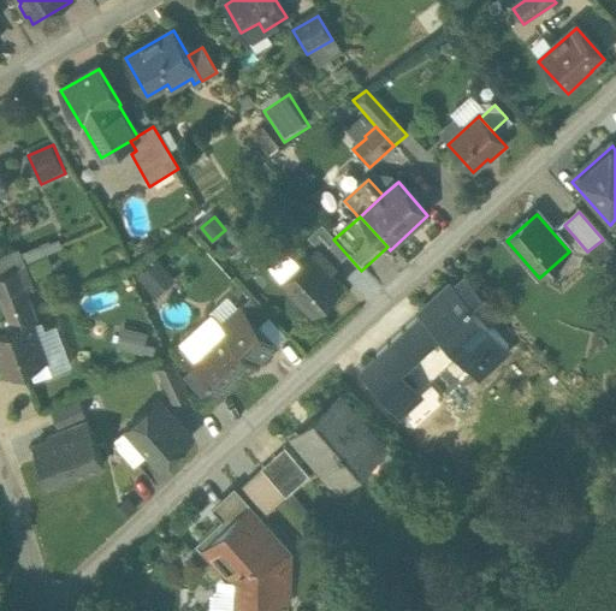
[(0,272),(64,253),(59,239),(0,256),(0,272)]
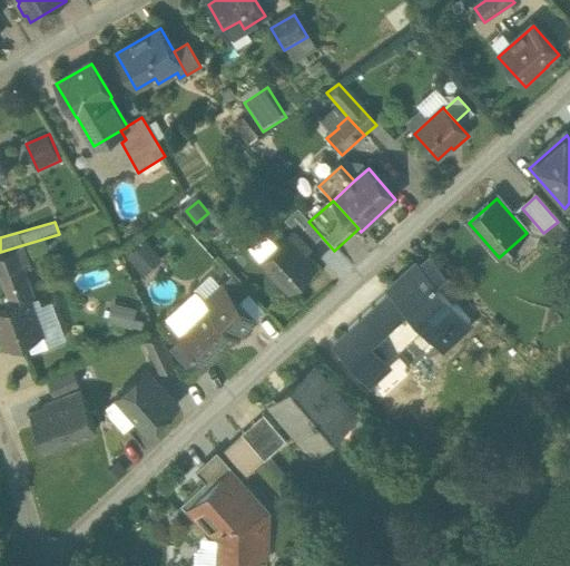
[(310,251),(293,233),(262,262),(290,293),(317,267),(305,255),(310,251)]
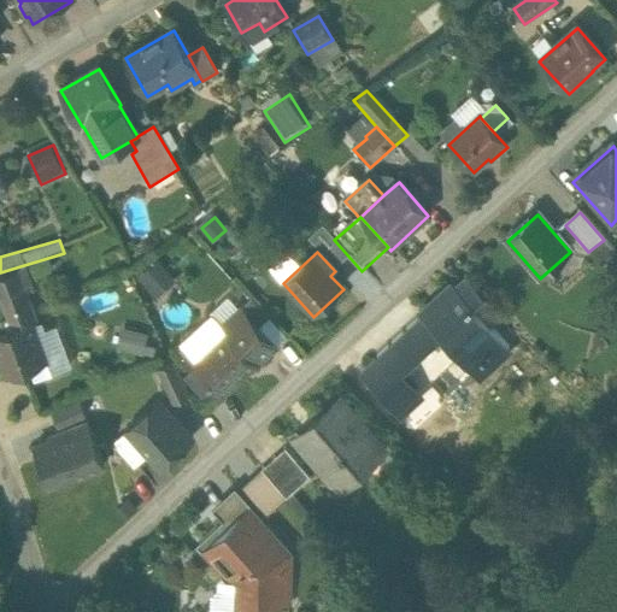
[(157,301),(177,283),(159,262),(139,278),(157,301)]
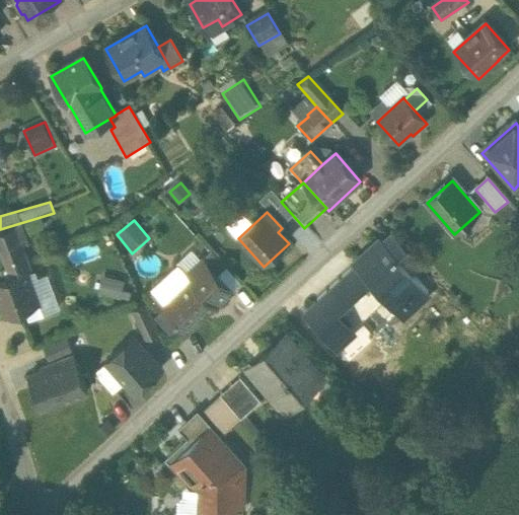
[(408,252),(391,234),(381,243),(397,261),(408,252)]
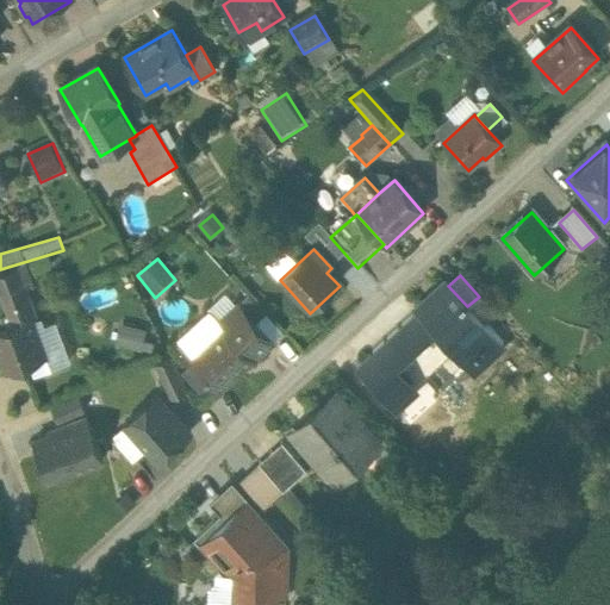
[(467,306),(448,286),(416,316),(436,337),(471,376),(503,347),(467,306)]
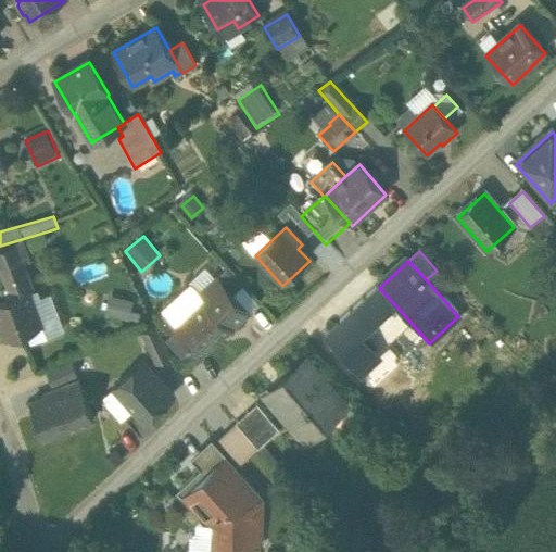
[(21,263),(2,270),(11,292),(29,286),(21,263)]
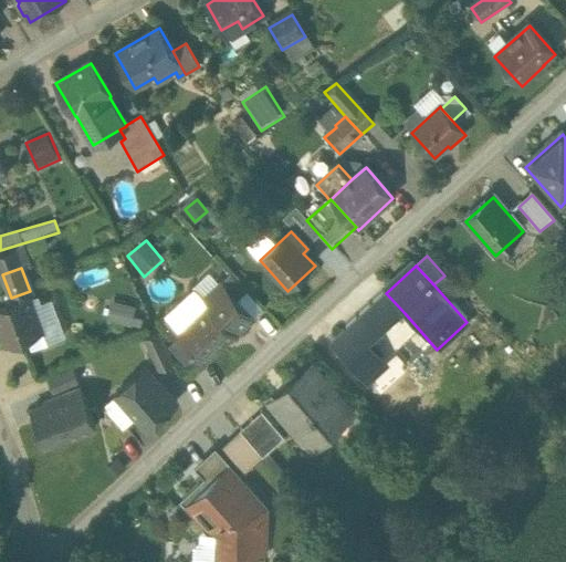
[(253,322),(220,287),(203,302),(210,308),(236,335),(236,336),(237,337),(253,322)]
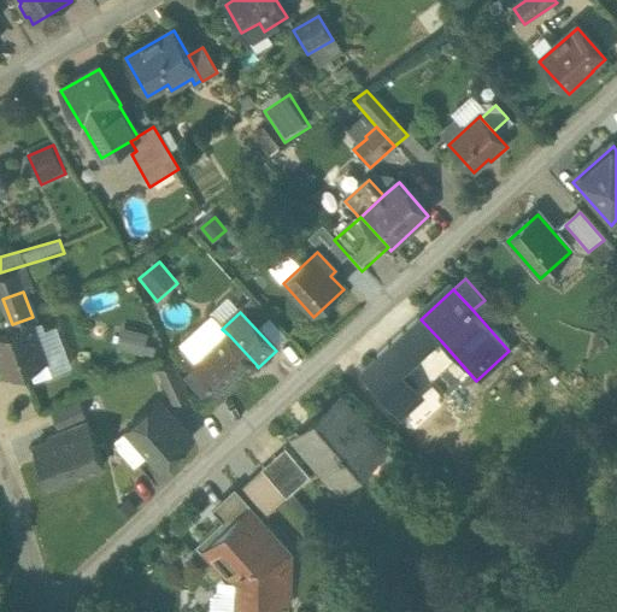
[(421,319),(359,375),(378,396),(399,378),(441,341),(421,319)]
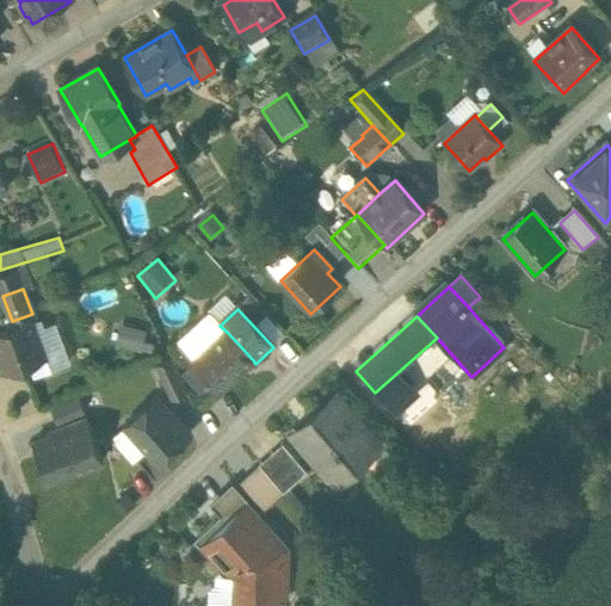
[(31,322),(0,333),(0,352),(7,373),(44,359),(31,322)]
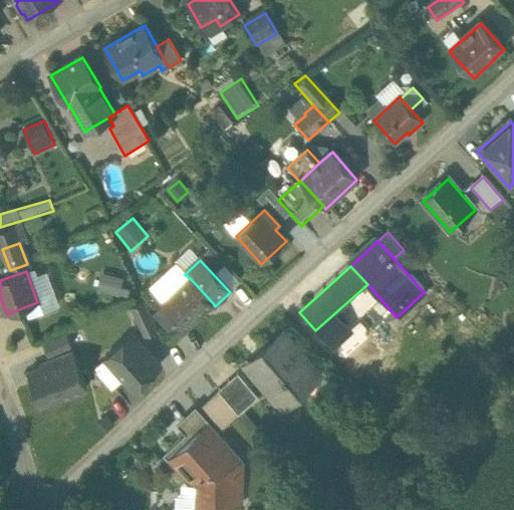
[(122,295),(123,278),(100,276),(99,292),(122,295)]
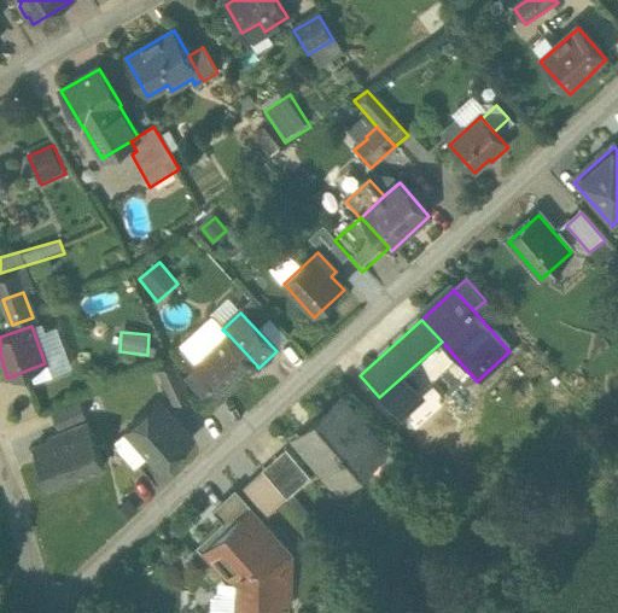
[(229,336),(196,366),(223,396),(257,367),(257,366),(229,336)]
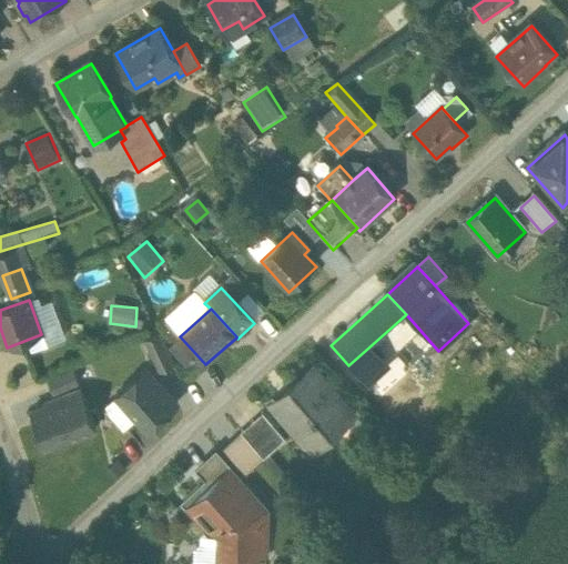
[(175,368),(160,335),(143,343),(159,375),(175,368)]
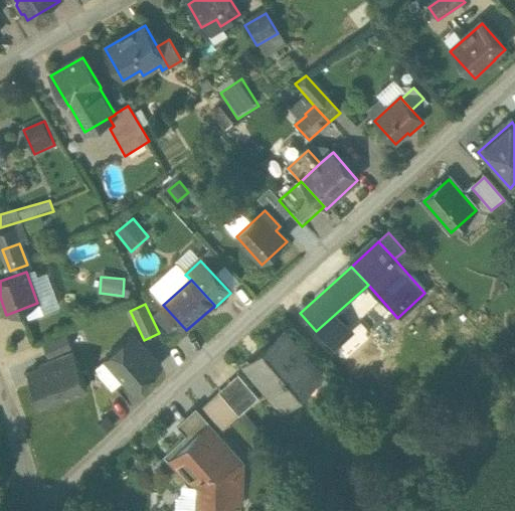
[(333,316),(316,331),(332,349),(349,334),(333,316)]
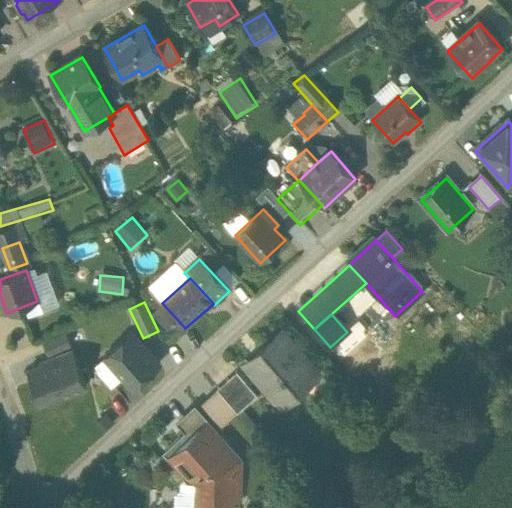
[(160,365),(132,334),(105,358),(121,376),(133,389),(160,365)]
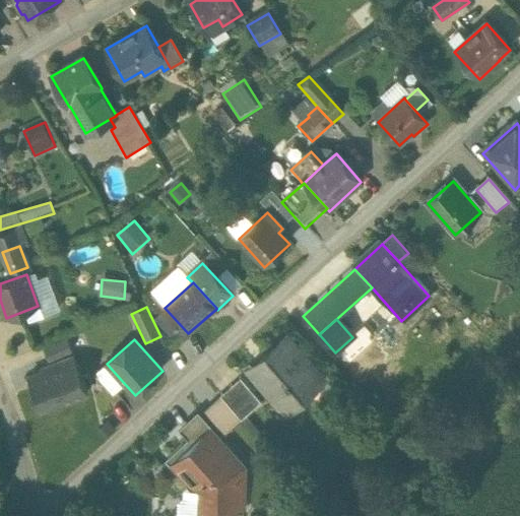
[(67,340),(44,350),(49,363),(72,353),(67,340)]
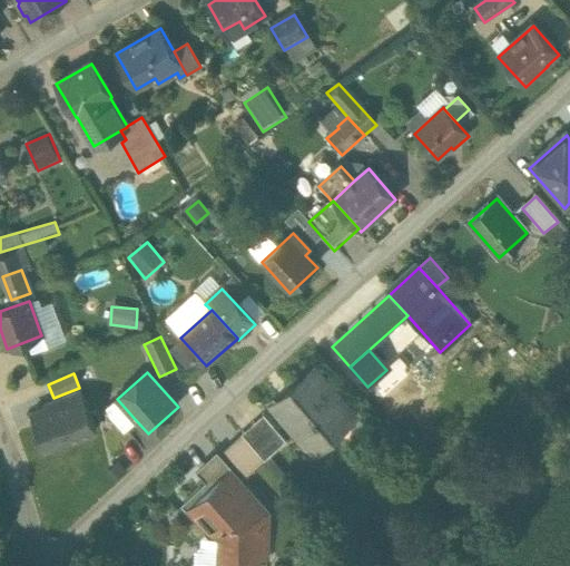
[(315,377),(276,411),(311,450),(350,417),(315,377)]
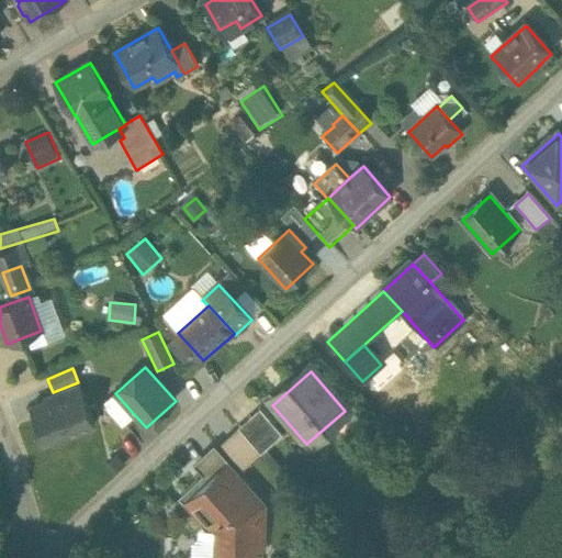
[(80,387),(55,397),(56,400),(31,409),(44,445),(94,426),(80,387)]
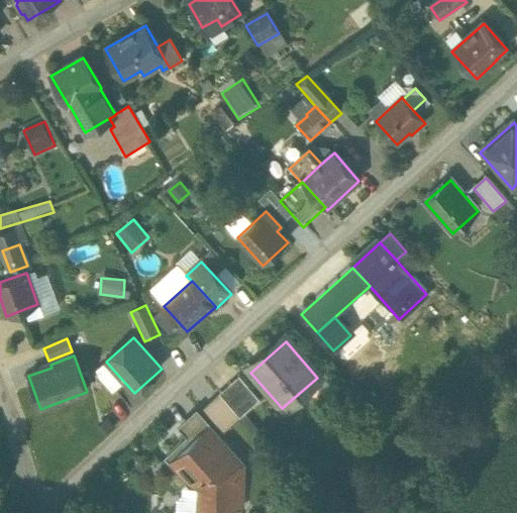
[(122,380),(106,362),(96,371),(99,379),(110,391),(122,380)]
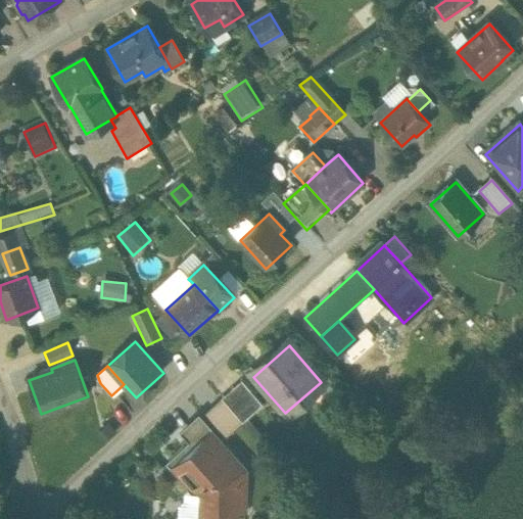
[(263,406),(242,382),(222,399),(243,423),(263,406)]
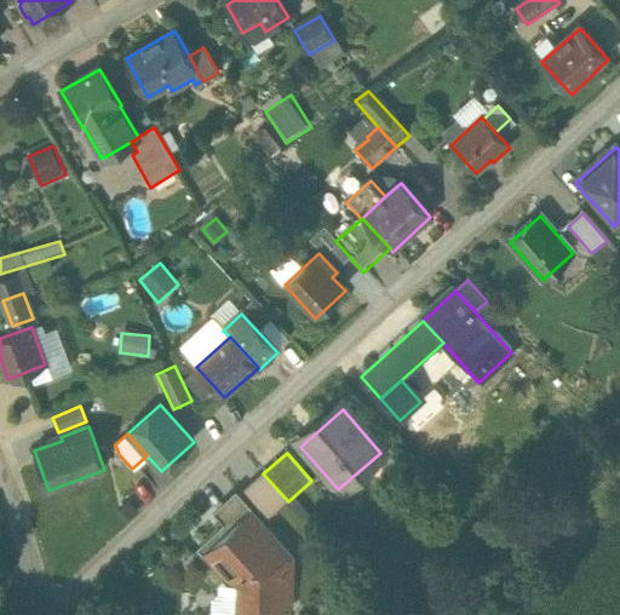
[(292,556),(237,496),(218,515),(225,523),(201,545),(228,575),(231,579),(240,575),(240,601),(244,601),(244,596),(274,597),(274,599),(288,599),(288,601),(291,601),(292,556)]
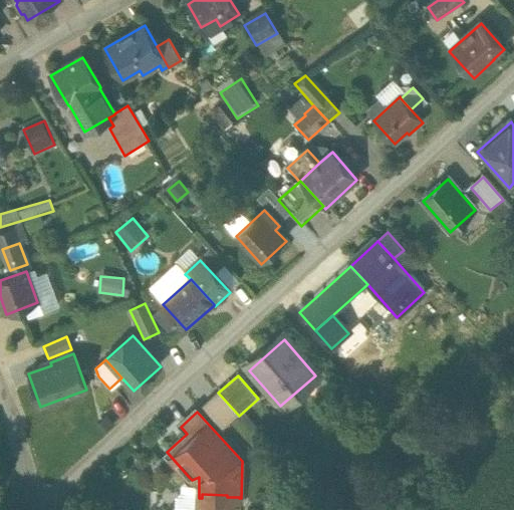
[(239,497),(227,497),(227,495),(202,494),(202,498),(199,498),(199,477),(192,480),(189,477),(184,481),(184,508),(190,508),(194,502),(209,503),(209,509),(241,509),(241,498),(239,498),(239,497)]
